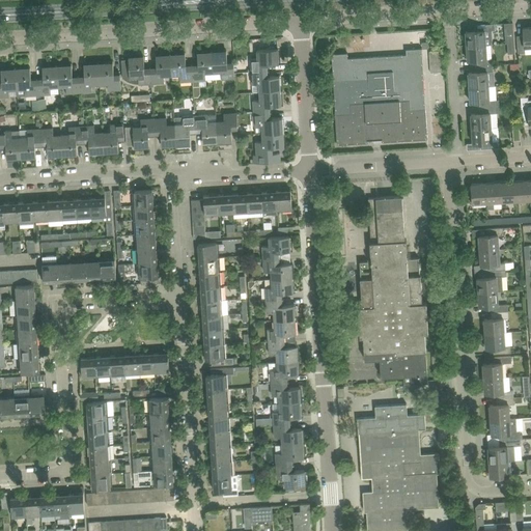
[(475,25),(475,31),(467,31),(467,47),(486,46),(485,31),(496,30),(495,24),(475,25)]
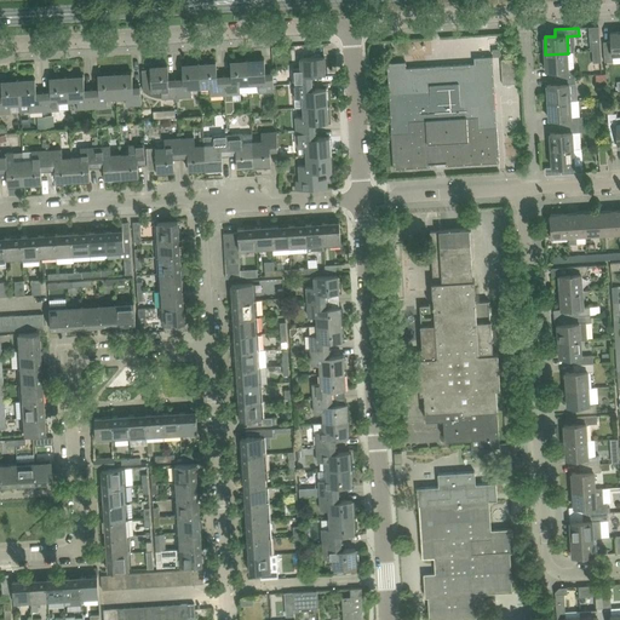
[(613,55),(619,55),(619,32),(612,33),(612,41),(603,41),(606,62),(613,62),(613,55)]
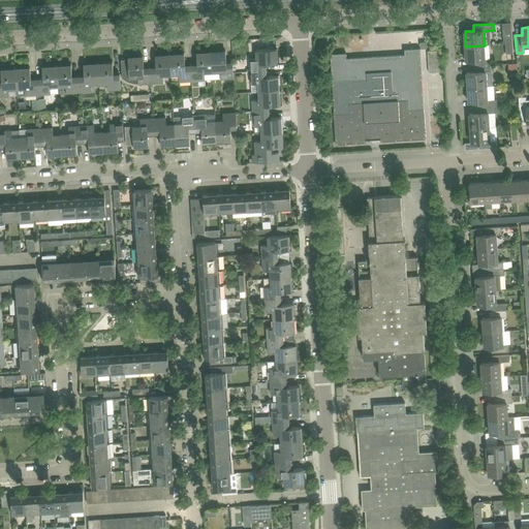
[(474,60),(474,66),(491,65),(491,59),(485,59),(485,45),(465,47),(466,61),(474,60)]
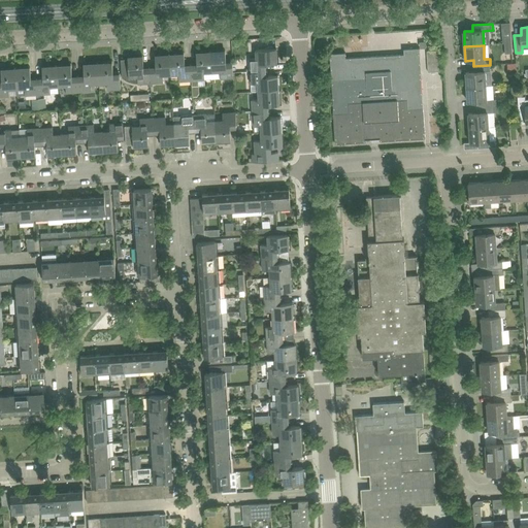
[(330,54),(336,143),(366,141),(366,139),(380,138),(380,140),(425,138),(420,47),(404,48),(404,54),(345,58),(345,53),(330,54)]
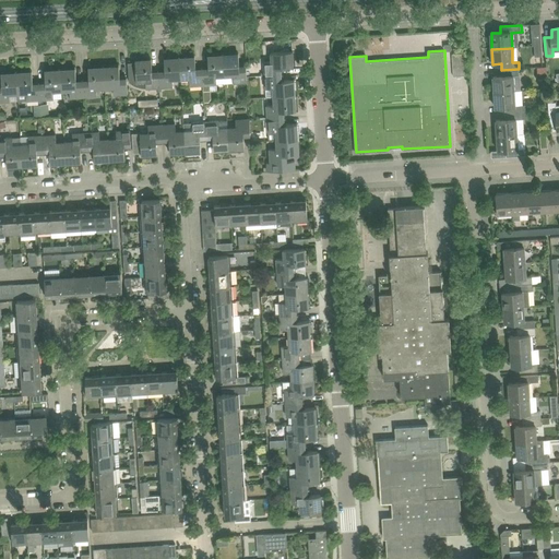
[(264,62),(265,75),(282,74),(281,68),(294,67),(293,51),(271,52),(272,61),(264,62)]
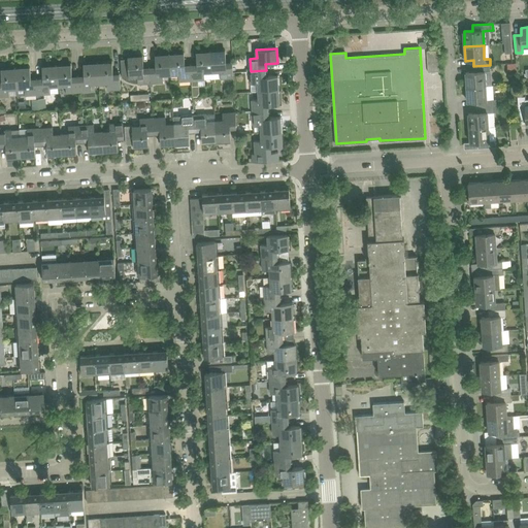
[(226,51),(211,52),(212,71),(220,71),(221,78),(234,77),(233,62),(226,62),(226,51)]
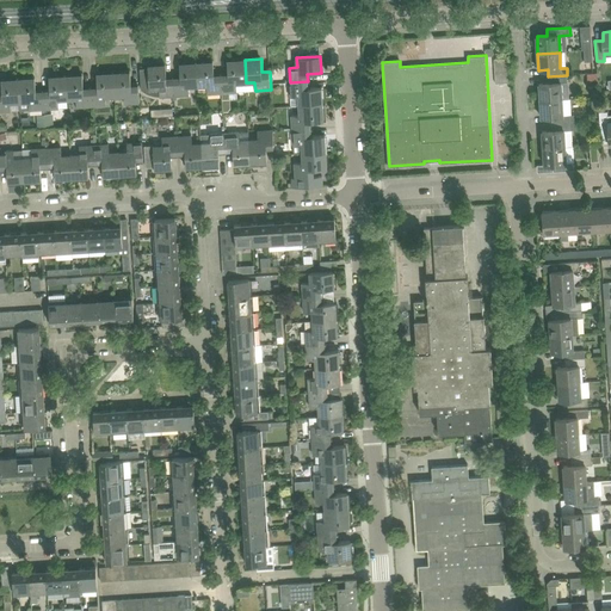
[(508,59),(494,60),(495,84),(511,82),(508,59)]
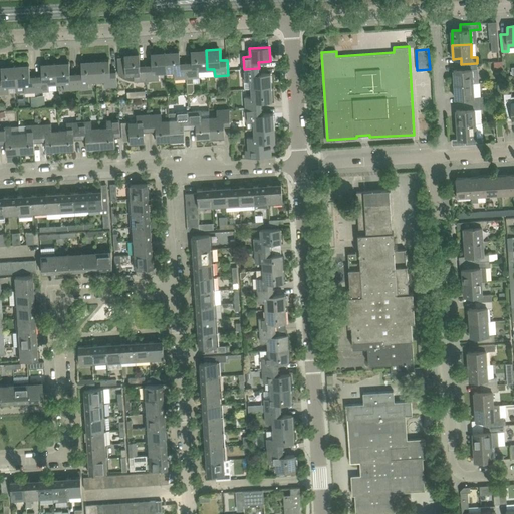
[(192,62),(186,63),(187,77),(207,76),(207,69),(206,50),(192,51),(192,62)]
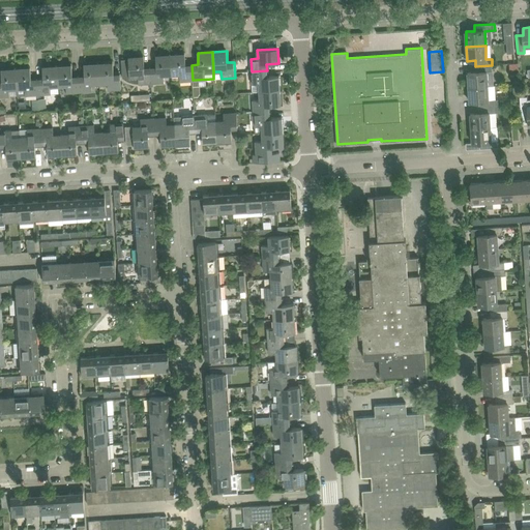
[(184,53),(170,54),(172,75),(179,74),(180,81),(193,80),(192,65),(185,65),(184,53)]
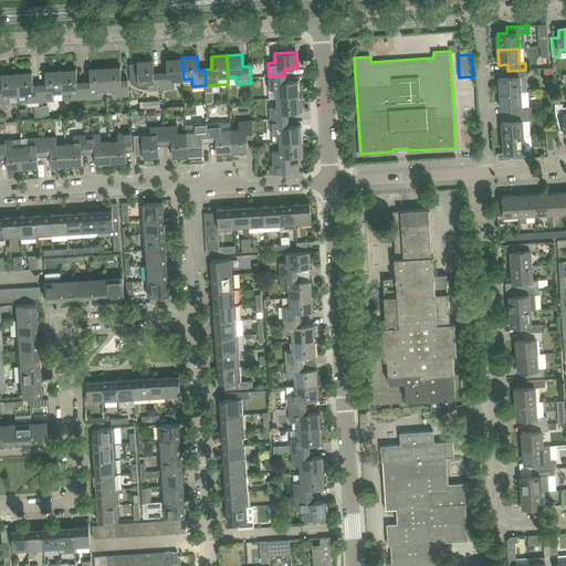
[(167,72),(160,72),(161,88),(176,87),(175,80),(184,80),(181,58),(166,59),(167,72)]
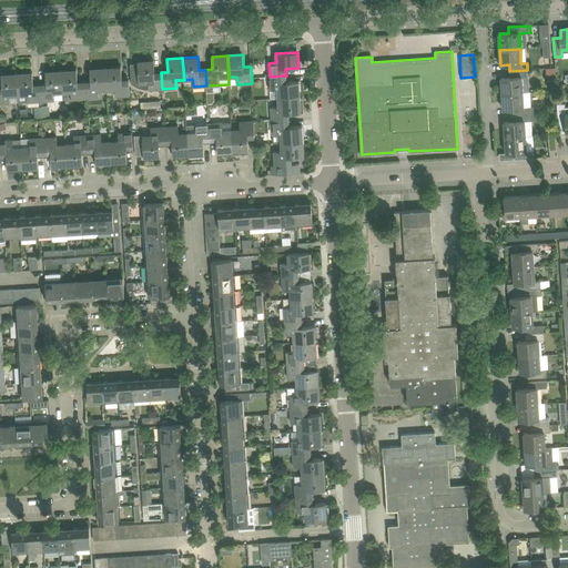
[(162,89),(161,72),(154,72),(154,60),(138,61),(138,62),(130,63),(132,83),(132,82),(140,82),(148,82),(149,90),(162,89)]
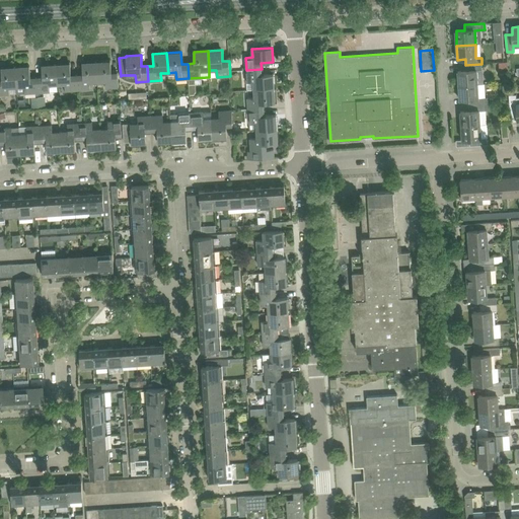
[(112,60),(96,61),(98,81),(105,81),(105,88),(119,87),(118,72),(112,72),(112,60)]
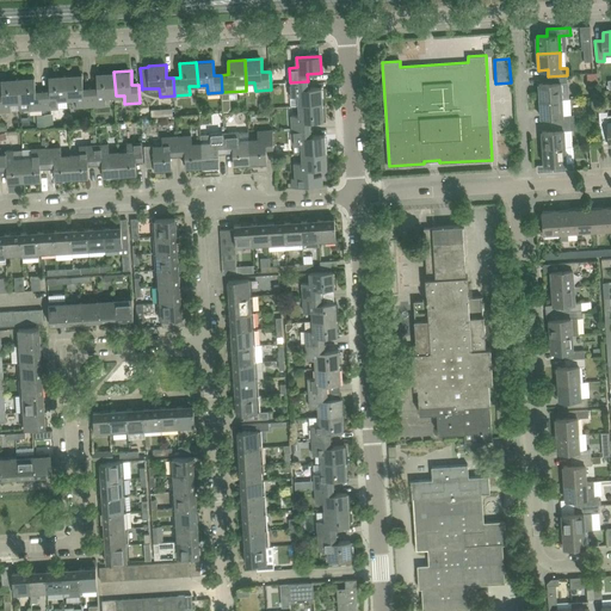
[(98,87),(91,88),(92,105),(106,105),(106,97),(116,96),(113,72),(97,73),(98,87)]
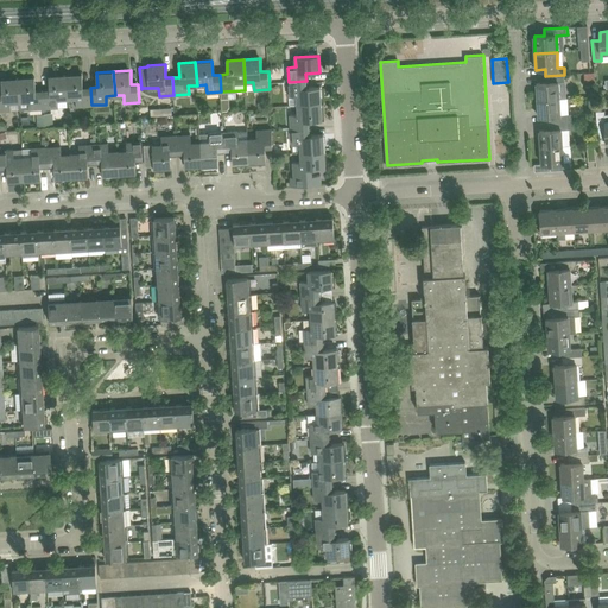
[(82,74),(65,75),(68,99),(76,97),(77,106),(92,105),(90,88),(83,88),(82,74)]
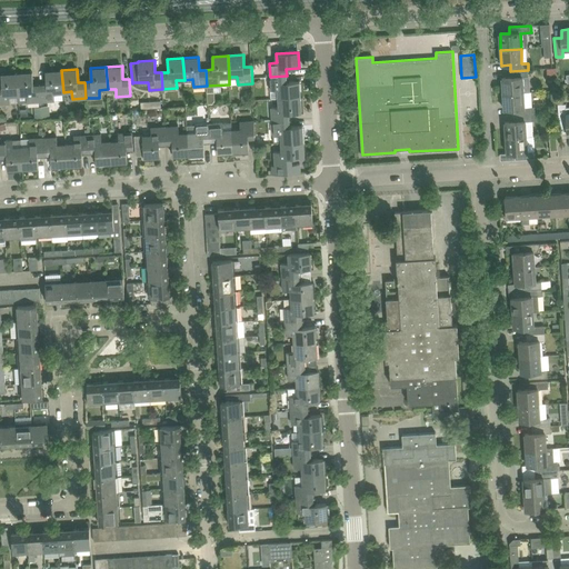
[(47,85),(40,85),(41,101),(55,100),(55,92),(63,92),(61,70),(46,71),(47,85)]
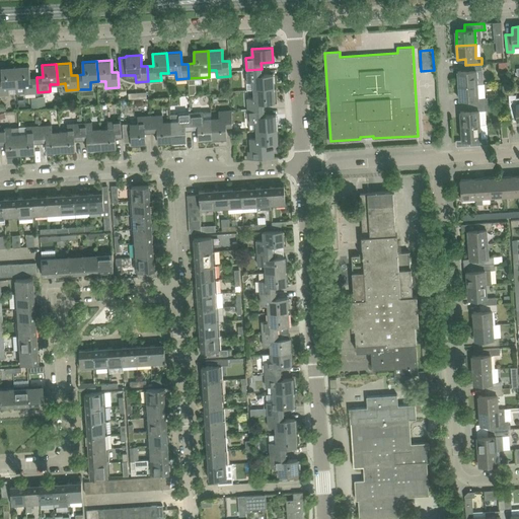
[(458,72),(459,86),(477,85),(484,84),(482,64),(465,65),(465,71),(458,72)]
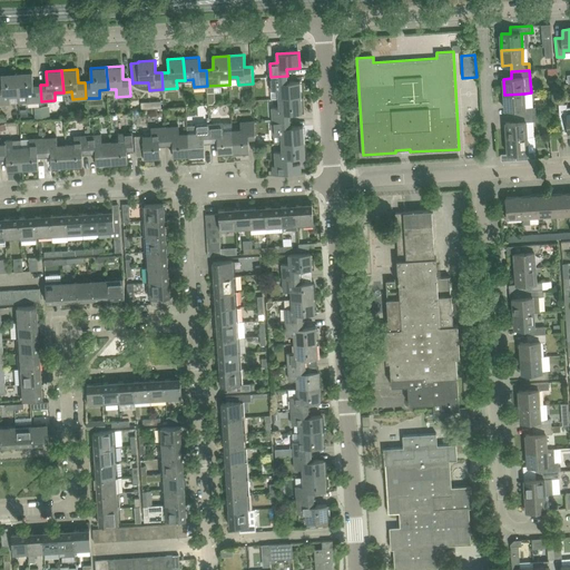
[(32,72),(17,74),(19,95),(27,95),(28,102),(41,101),(40,85),(33,85),(32,72)]
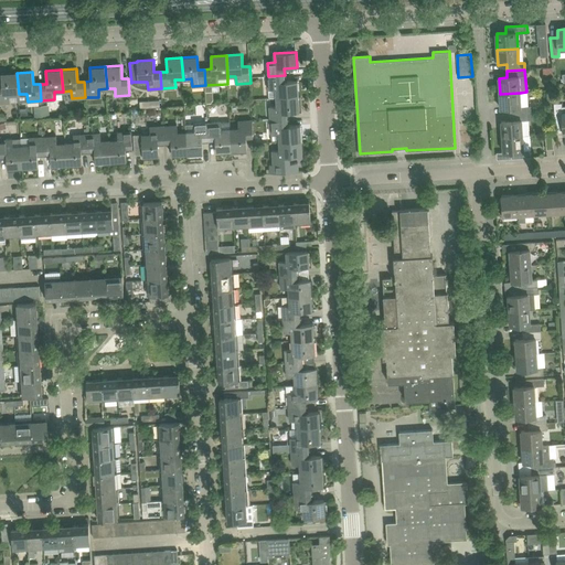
[(2,86),(0,86),(0,103),(10,103),(19,102),(19,94),(17,73),(1,73),(1,74),(2,86)]
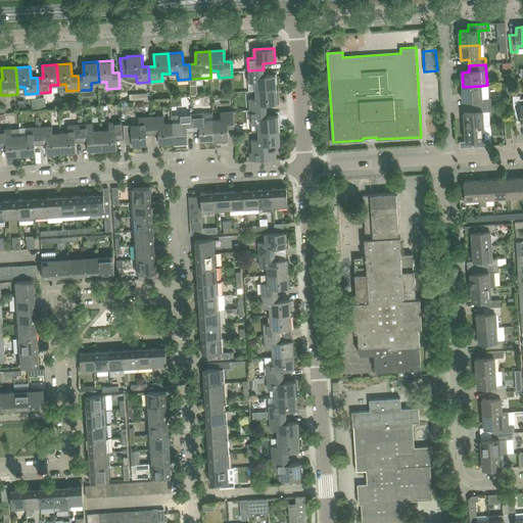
[(255,83),(256,90),(276,89),(276,75),(264,76),(264,69),(248,70),(249,84),(255,83)]
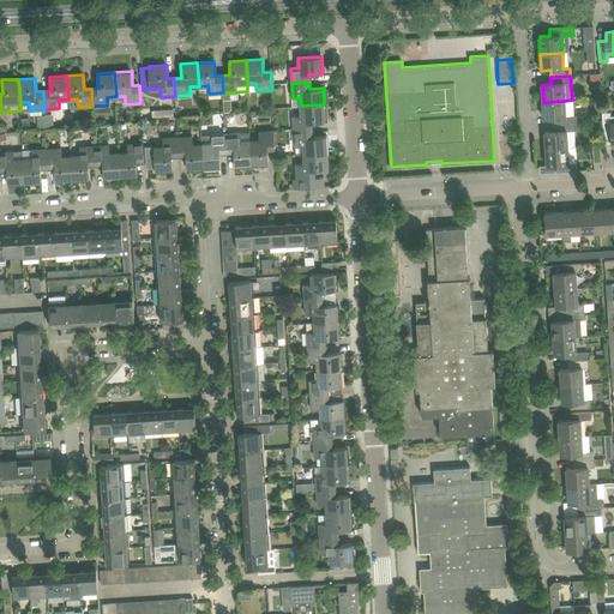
[(553,118),(553,125),(573,124),(572,115),(566,116),(565,101),(543,102),(543,119),(553,118)]
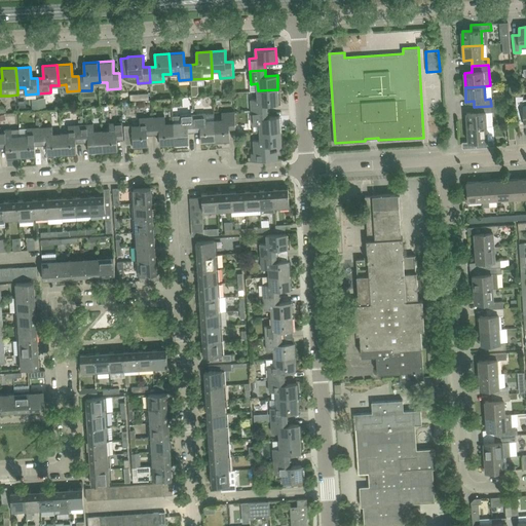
[(251,100),(252,111),(267,110),(267,104),(278,103),(277,89),(258,90),(258,99),(251,100)]
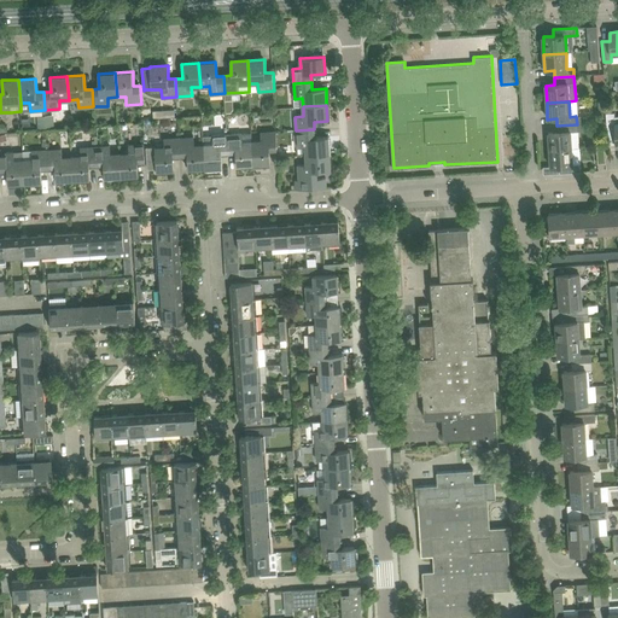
[(616,146),(617,145),(617,116),(614,117),(614,114),(606,114),(607,138),(616,136),(616,146)]
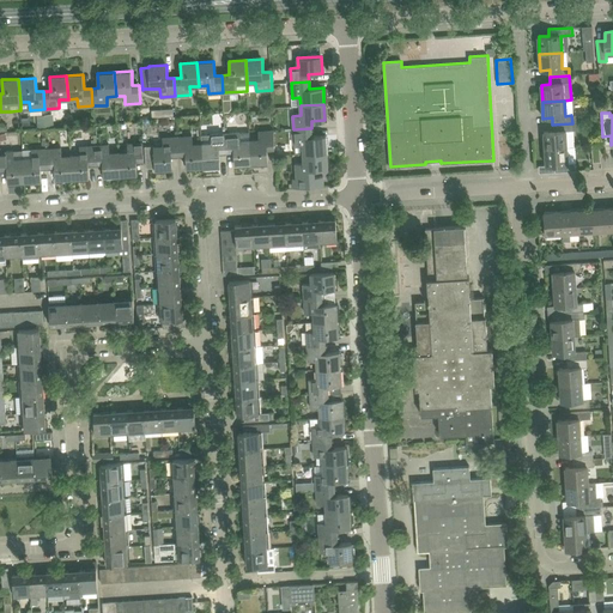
[(50,114),(37,115),(37,128),(50,128),(52,128),(53,127),(53,120),(50,121),(50,114)]
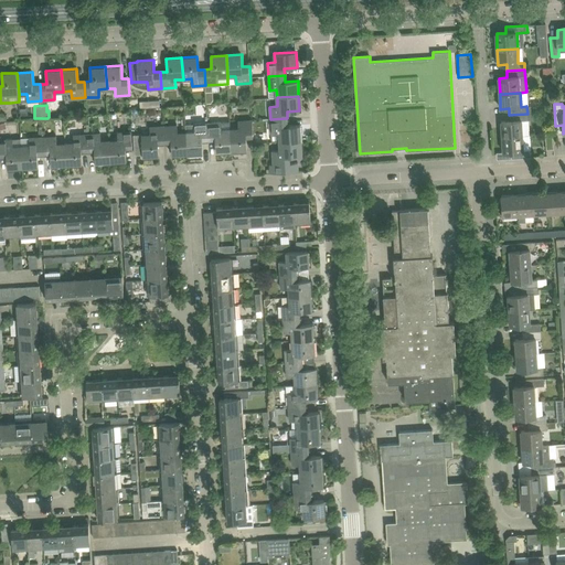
[(501,123),(502,137),(522,136),(522,120),(528,120),(528,114),(509,115),(510,123),(501,123)]
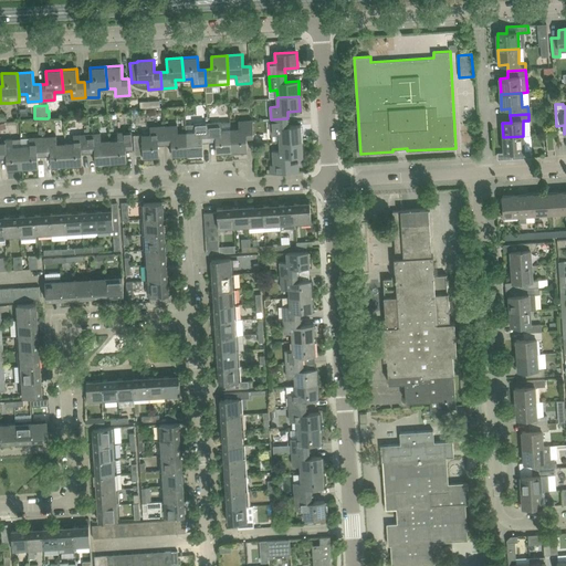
[(287,118),(271,119),(272,134),(272,143),(280,142),(302,140),(301,125),(287,126),(287,118)]
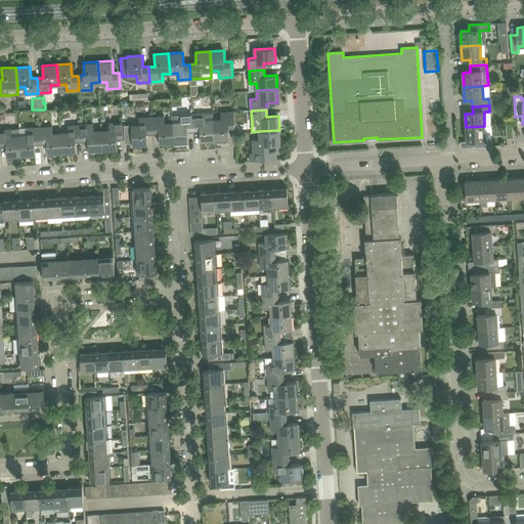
[(222,119),(214,120),(215,139),(229,138),(228,127),(235,127),(234,111),(221,112),(222,119)]
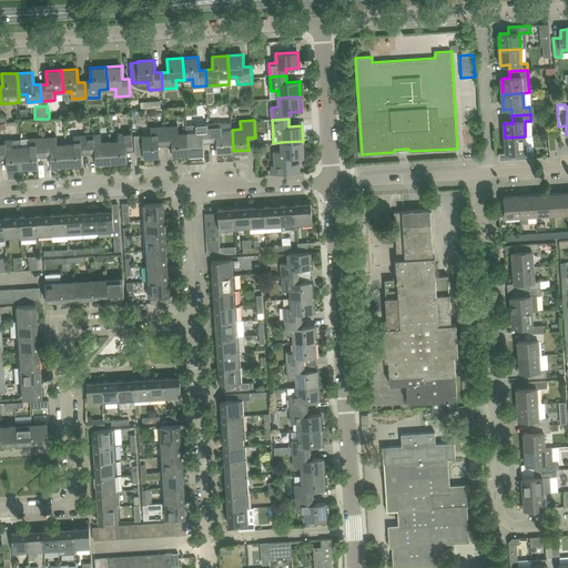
[(231,122),(209,123),(210,140),(216,140),(217,152),(233,151),(232,130),(231,122)]
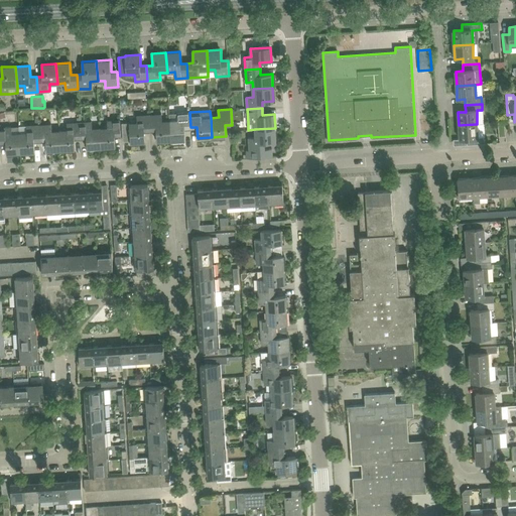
[(177,113),(169,114),(170,120),(171,140),(185,139),(184,127),(190,127),(189,112),(177,113)]
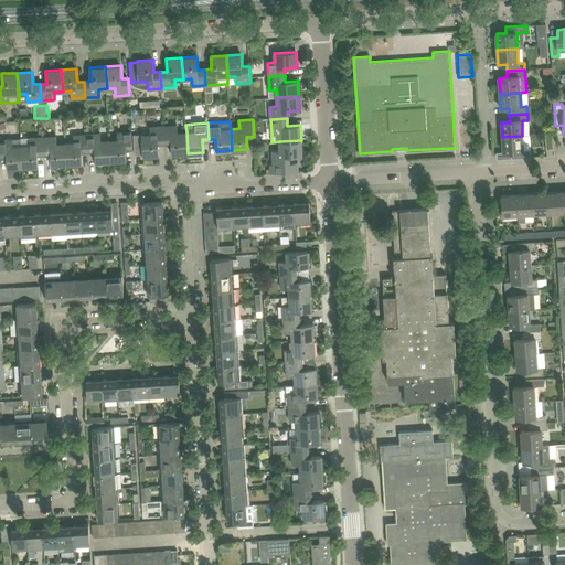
[(178,125),(163,126),(164,142),(171,141),(172,155),(188,153),(187,131),(178,132),(178,125)]
